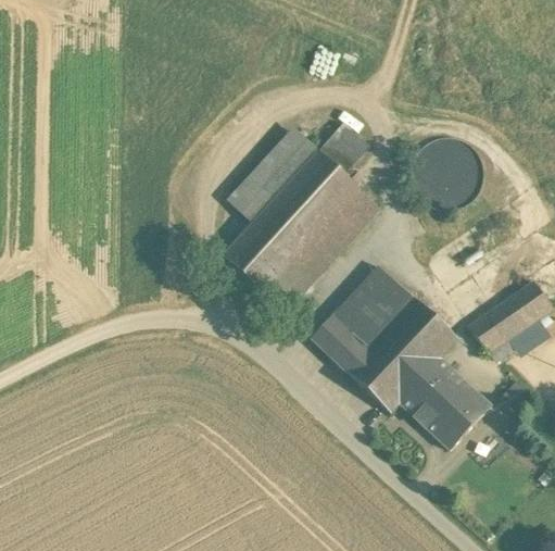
[(361,139),(341,123),(318,149),(337,166),(361,139)]
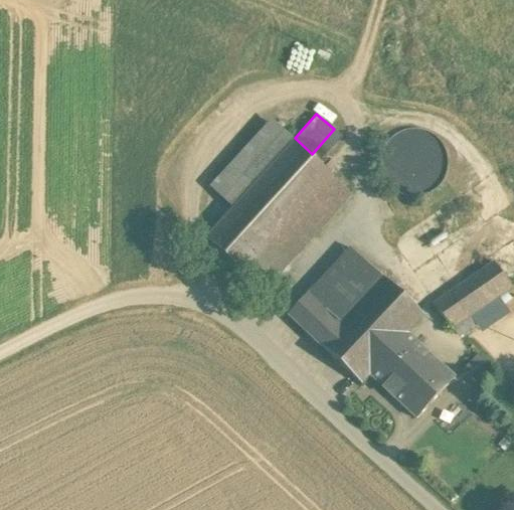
[(273,119),(212,184),(231,203),(293,137),(273,119)]
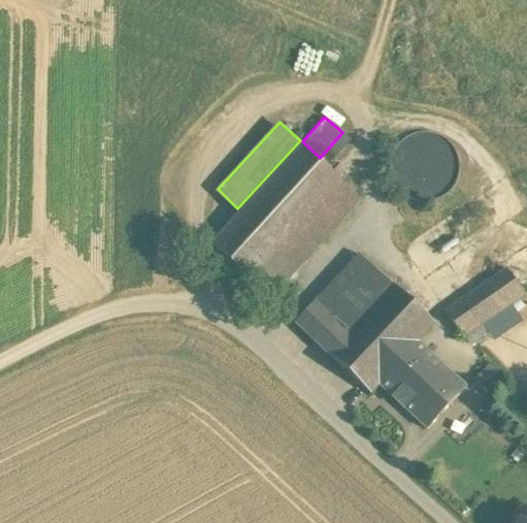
[(237,208),(209,239),(251,279),(267,260),(328,194),(342,178),(320,158),(302,141),(300,140),(237,208)]
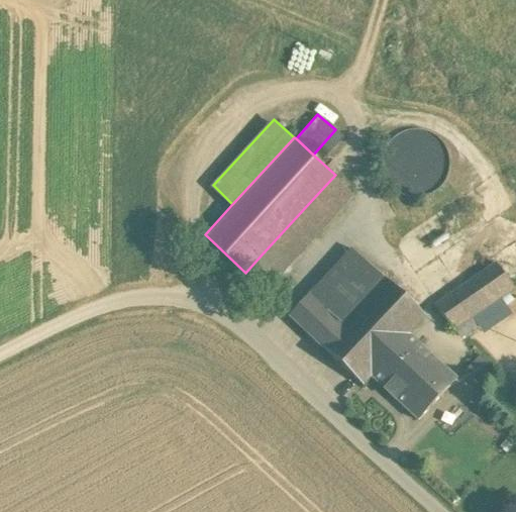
[(351,190),(335,175),(321,190),(338,205),(351,190)]
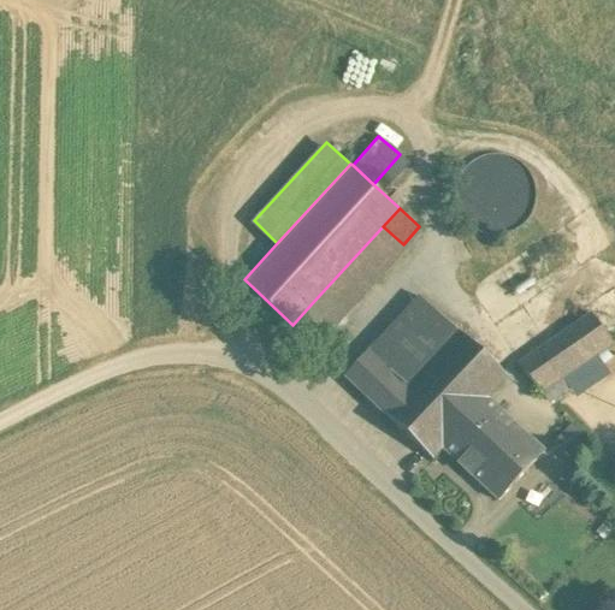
[(383,226),(312,303),(331,323),(403,244),(383,226)]
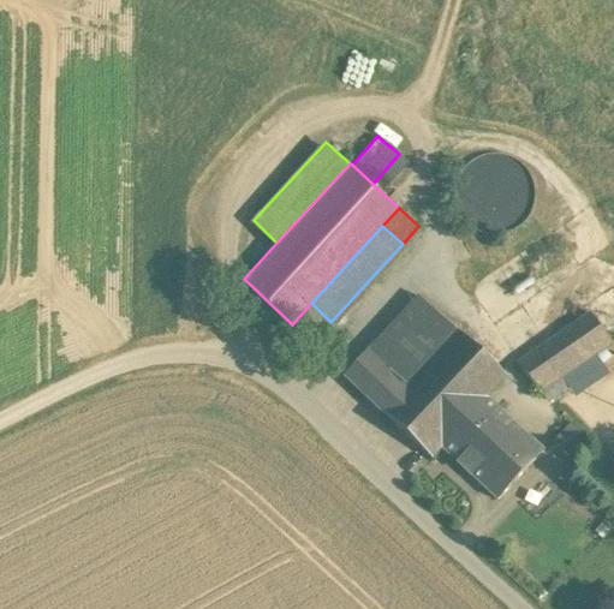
[(418,291),(365,347),(405,383),(458,328),(418,291)]
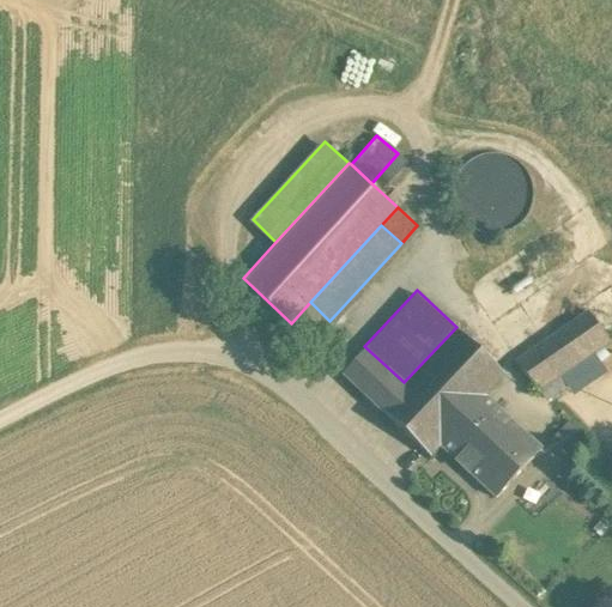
[(329,321),(310,302),(291,323),(310,341),(329,321)]
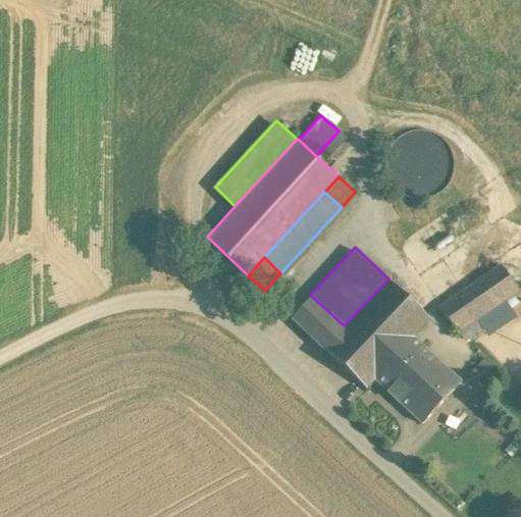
[(501,261),(437,304),(457,328),(518,287),(501,261)]
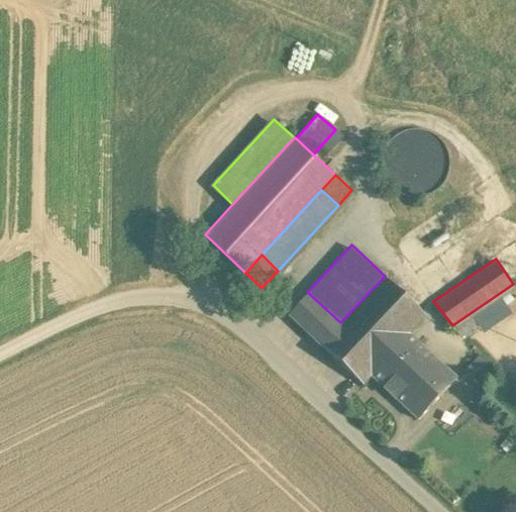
[(292,283),(278,271),(262,288),(276,301),(292,283)]
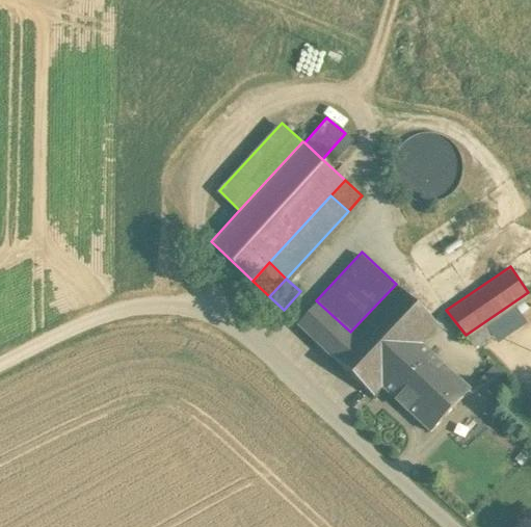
[(396,284),(350,332),(316,300),(297,321),(372,393),(421,341),(437,323),(396,284)]
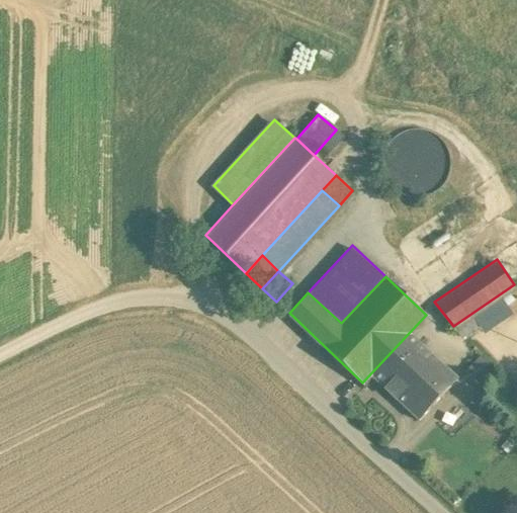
[(410,332),(371,373),(418,417),(456,375),(410,332)]
